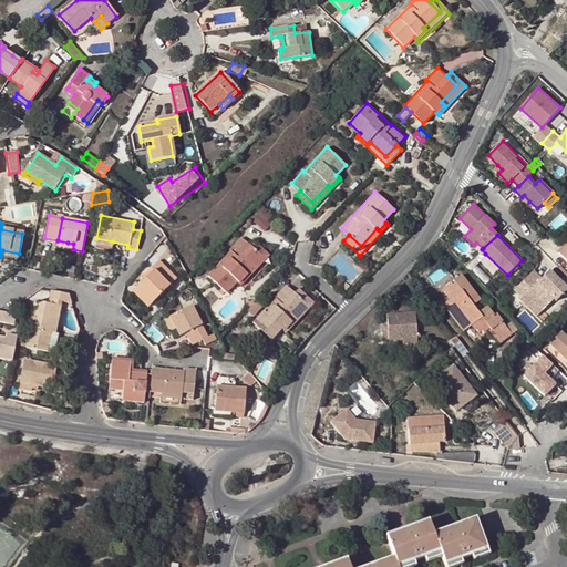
[(230,250),(207,275),(227,292),(237,281),(240,285),(248,276),(245,272),(260,256),(250,246),(241,237),(230,249),(230,250)]
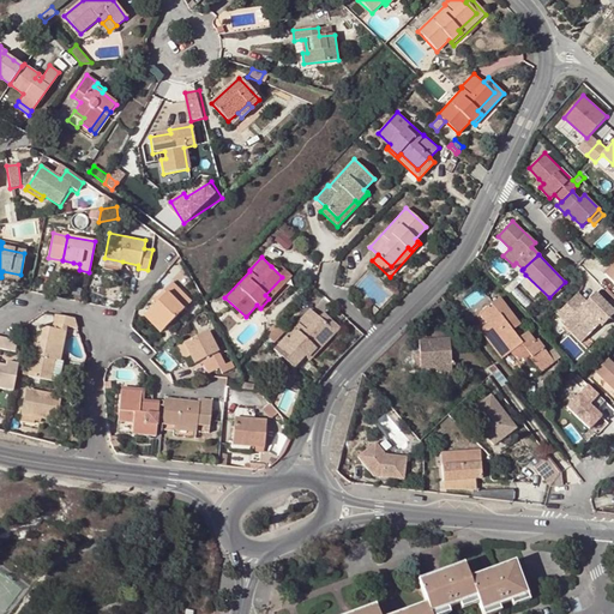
[(265,295),(269,299),(260,308),(262,309),(293,276),(276,260),(271,266),(282,277),(265,295)]
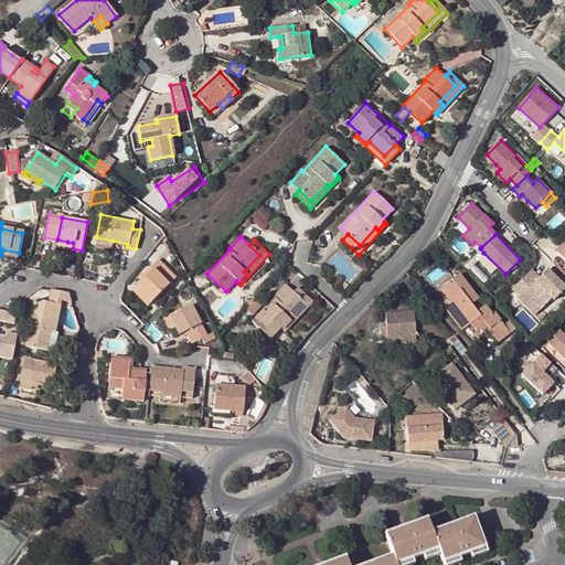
[(19,253),(2,249),(1,255),(18,258),(19,253)]
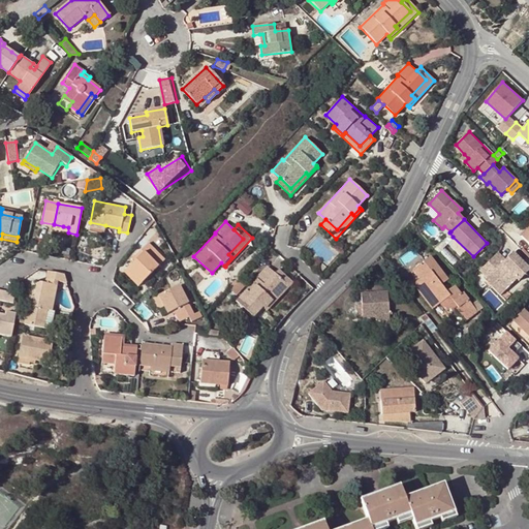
[(141,283),(164,259),(148,243),(141,250),(143,252),(133,261),(127,269),(141,283)]
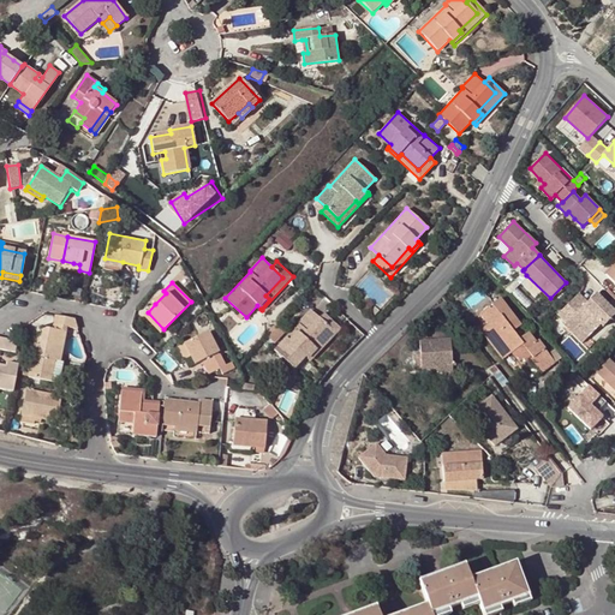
[(153,302),(155,304),(166,293),(163,291),(153,302)]
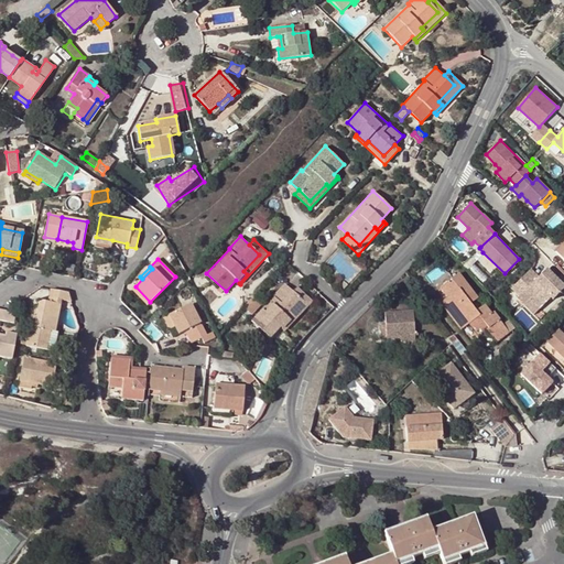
[(529,270),(535,278),(540,274),(532,267),(529,270)]
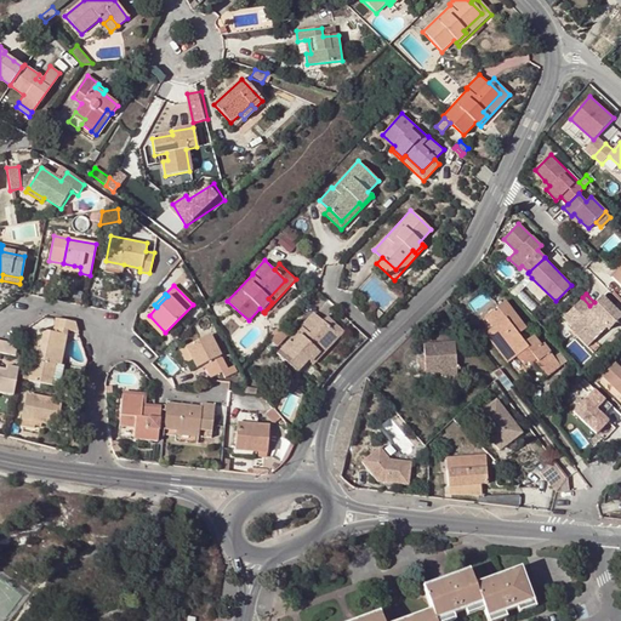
[(620,312),(603,294),(594,302),(590,306),(607,326),(608,325),(609,328),(620,315),(620,312)]
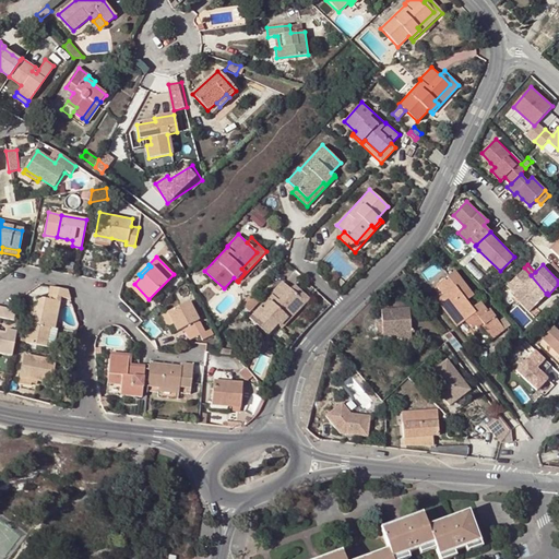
[(515,292),(514,294),(521,300),(526,295),(536,304),(546,294),(531,275),(524,268),(508,284),(515,292)]
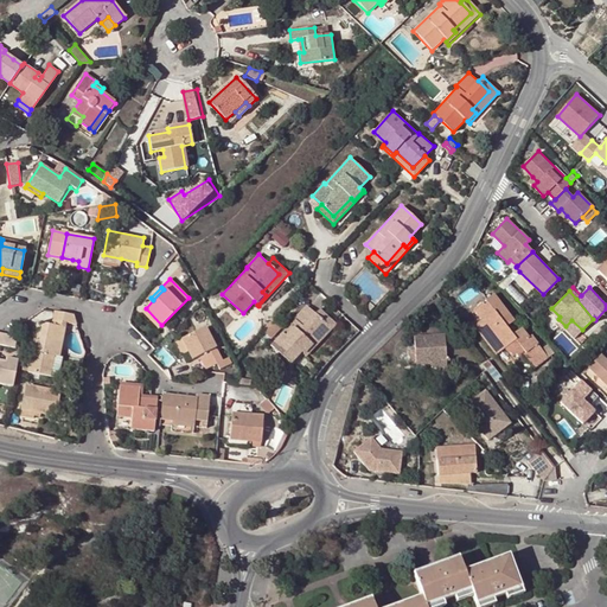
[(513,320),(493,293),(472,311),(480,320),(477,323),(499,351),(502,349),(503,350),(505,351),(509,353),(512,353),(515,355),(518,355),(522,353),(534,368),(548,357),(531,336),(529,337),(521,327),(512,336),(505,327),(513,320)]
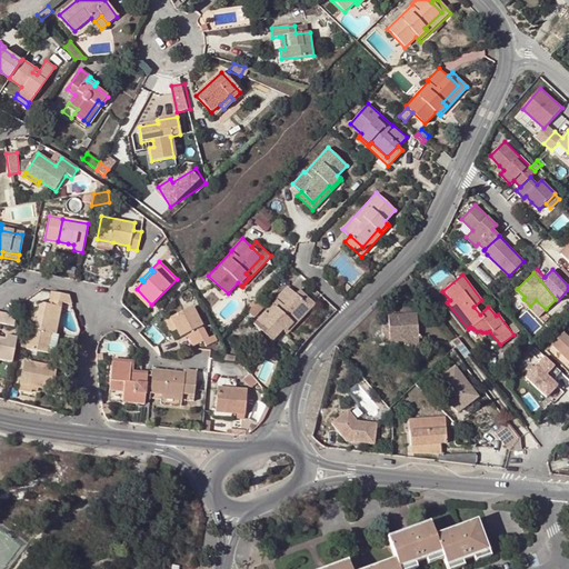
[(276,298),(277,298),(253,322),(260,330),(272,341),(282,331),(285,332),(295,322),(292,320),(307,305),(296,293),(287,286),(276,298)]
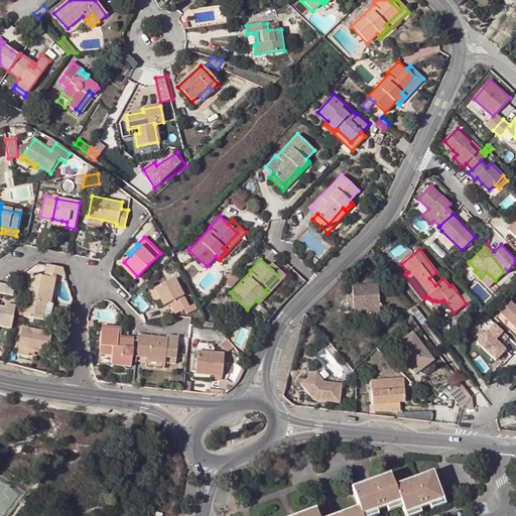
[(135,279),(137,276),(124,262),(120,265),(135,279)]
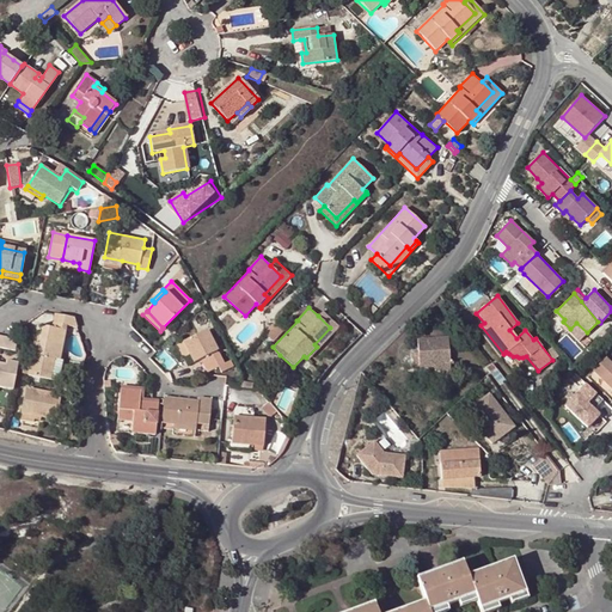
[(314,344),(317,347),(306,357),(308,360),(340,328),(323,311),(318,316),(330,328),(314,344)]
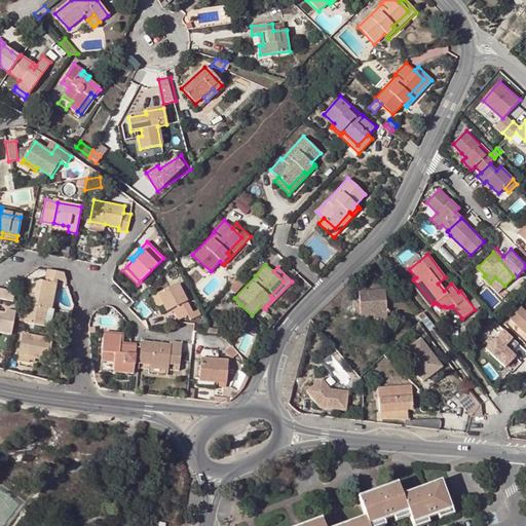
[(63,273),(47,270),(46,277),(66,282),(63,273)]
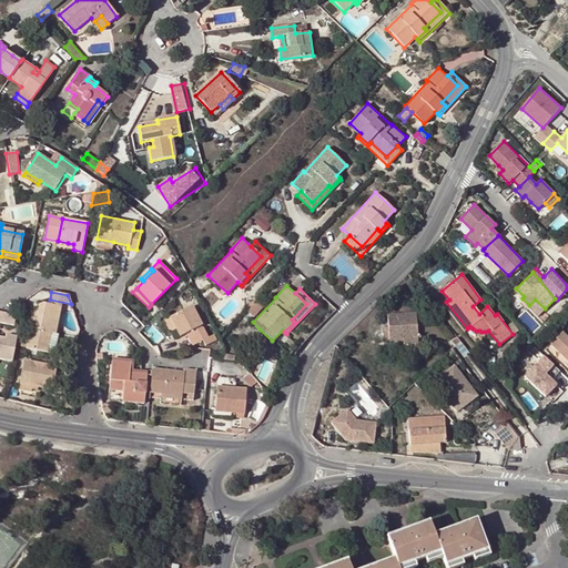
[(245,307),(249,310),(259,298),(256,296),(245,307)]
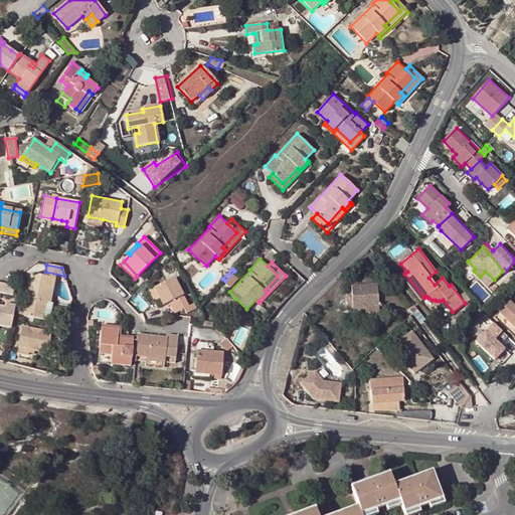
[(229,287),(239,276),(234,271),(225,281),(224,282),(229,287)]
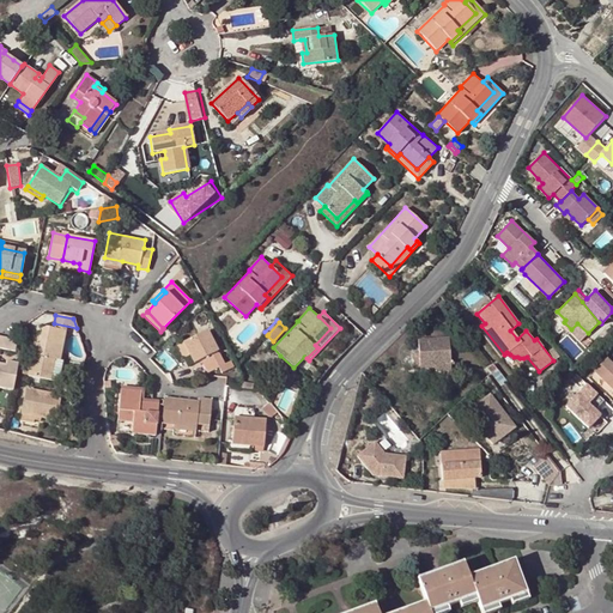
[(588,333),(577,323),(571,329),(581,339),(588,333)]
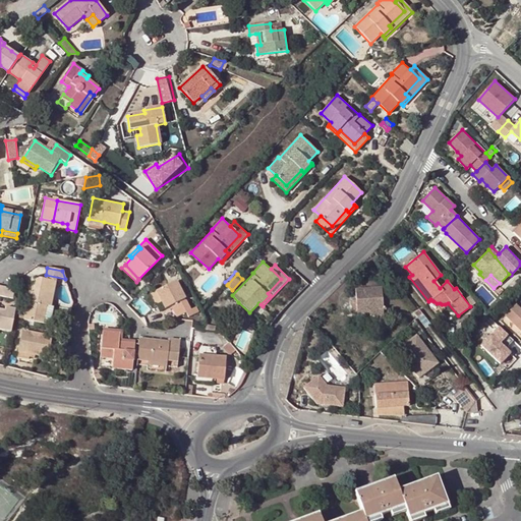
[(37,277),(35,292),(32,301),(26,301),(23,320),(49,324),(53,307),(50,306),(56,281),(37,277)]
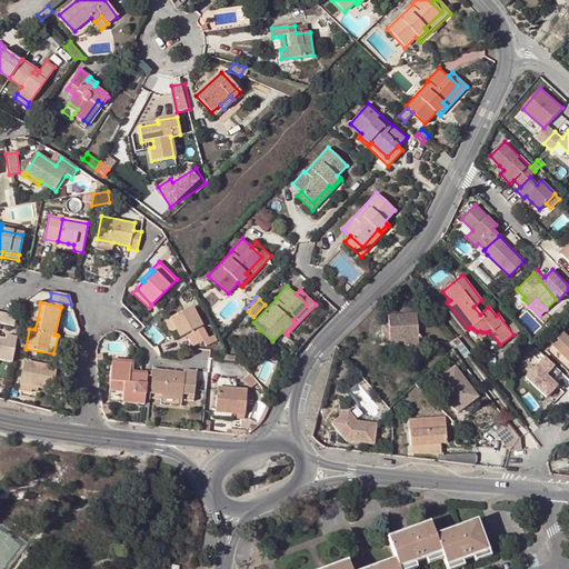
[(463,332),(468,329),(447,302),(442,306),(463,332)]
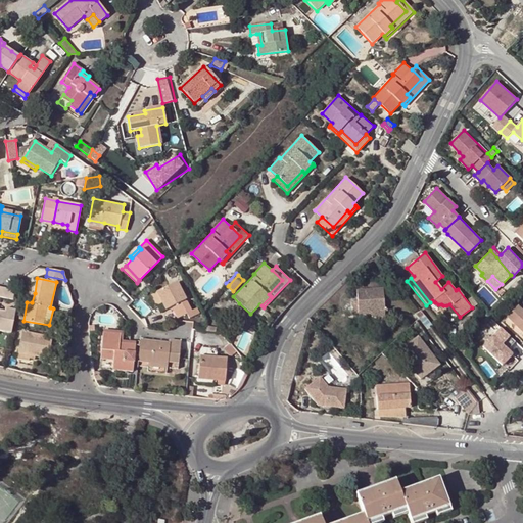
[(178,282),(156,291),(162,303),(167,310),(172,307),(187,300),(178,282)]
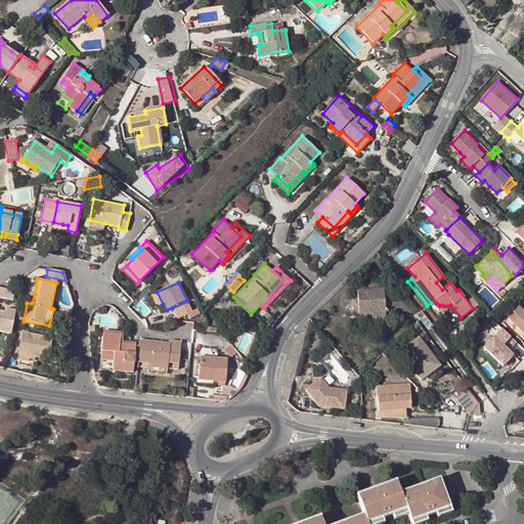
[(519,284),(512,291),(516,294),(522,287),(519,284)]
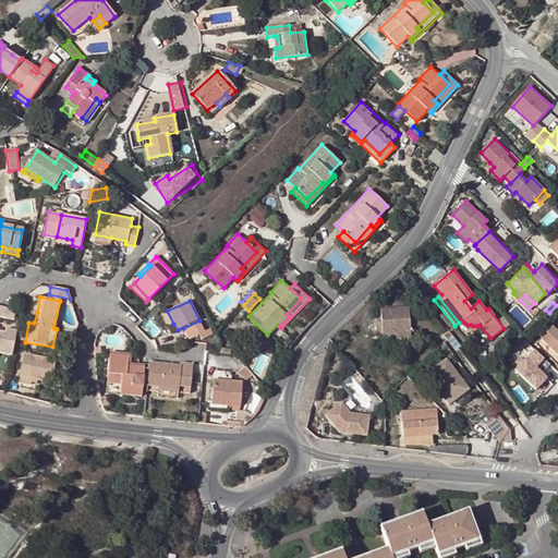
[(0,317),(15,322),(17,311),(5,307),(0,306),(0,317)]
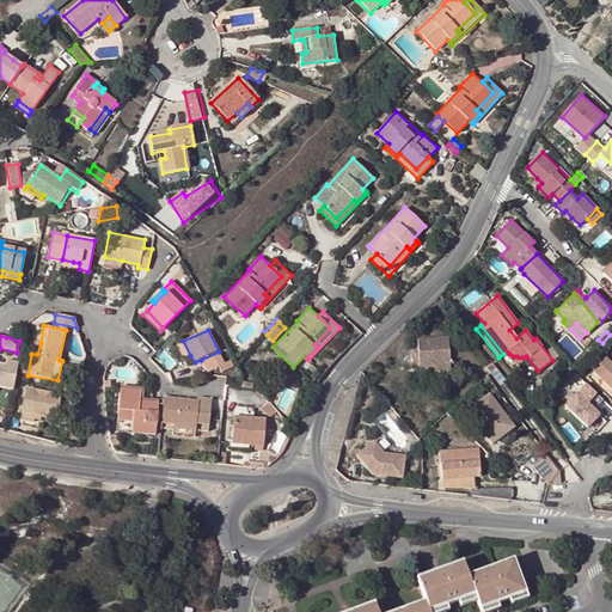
[(412,368),(435,367),(448,367),(447,337),(417,338),(417,349),(411,350),(412,368)]
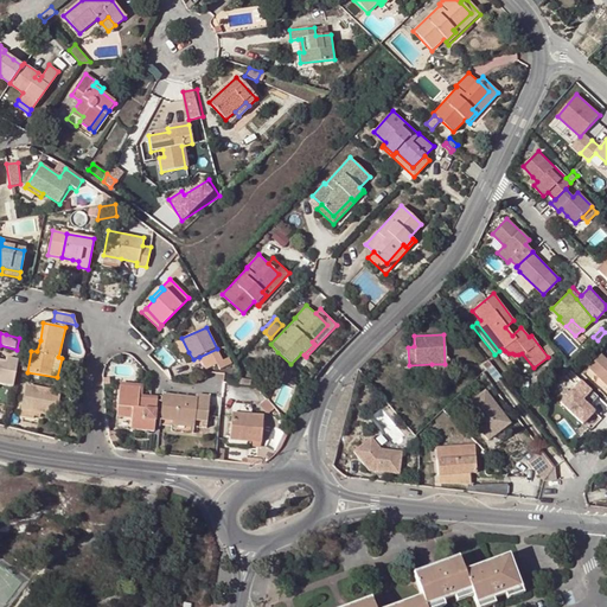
[(181,355),(189,352),(181,338),(176,342),(181,355)]
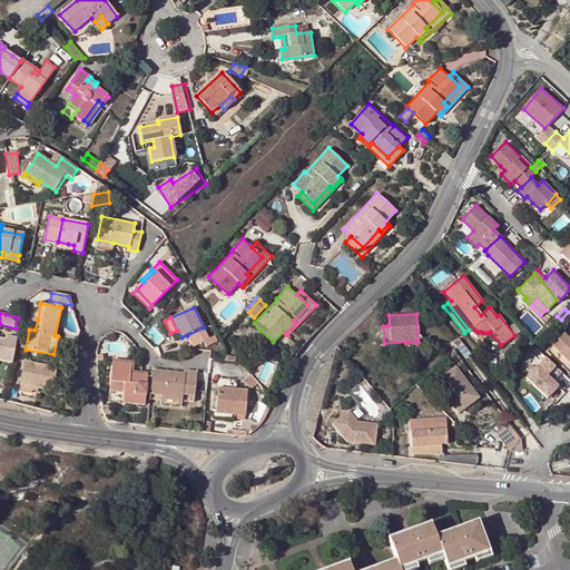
[(187,335),(189,338),(205,331),(204,327),(187,335)]
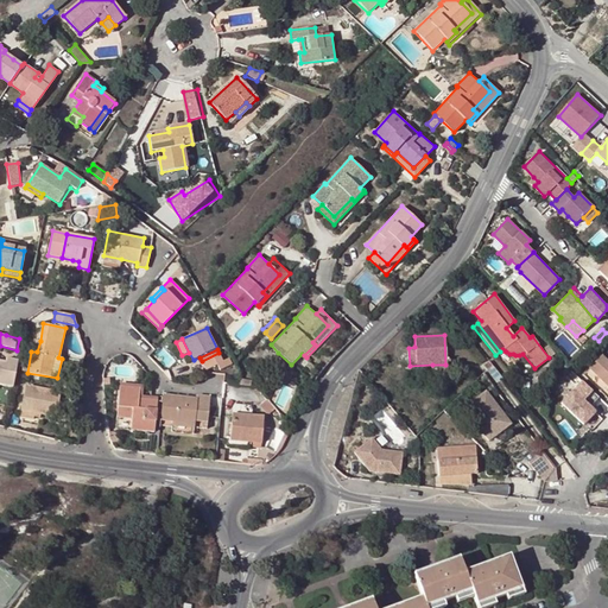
[(223,361),(219,353),(202,361),(207,371),(219,365),(221,371),(234,365),(230,358),(223,361)]
